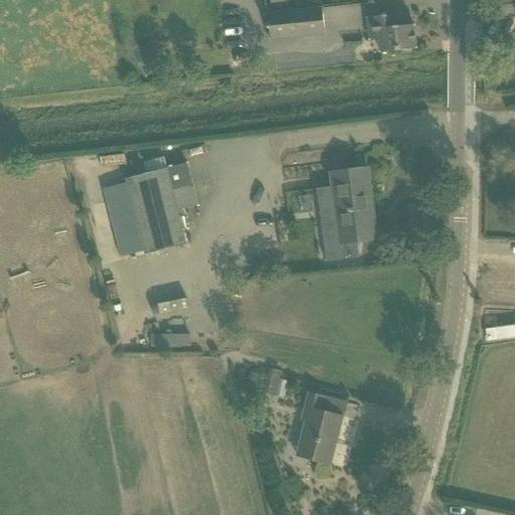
[(272,40),(326,35),(323,9),(270,14),(272,40)]
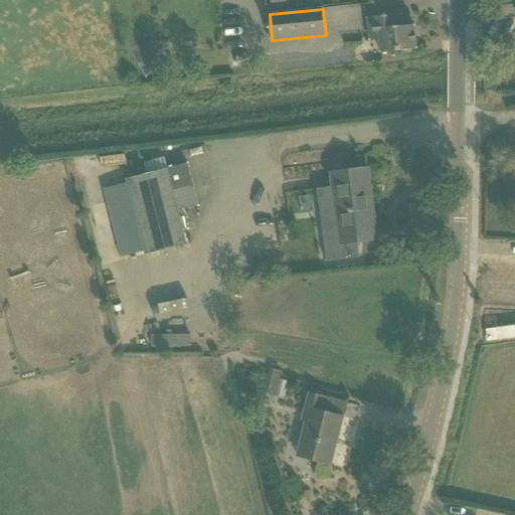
[(402,27),(401,15),(368,18),(371,40),(379,40),(381,53),(401,51),(404,54),(409,53),(412,50),(417,49),(414,25),(402,27)]
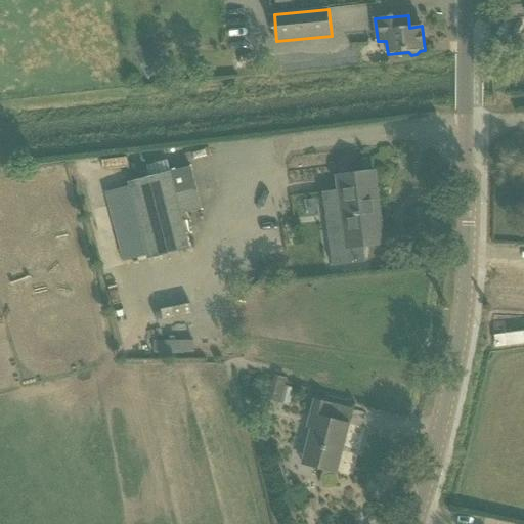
[(155,59),(147,44),(134,49),(141,66),(155,59)]
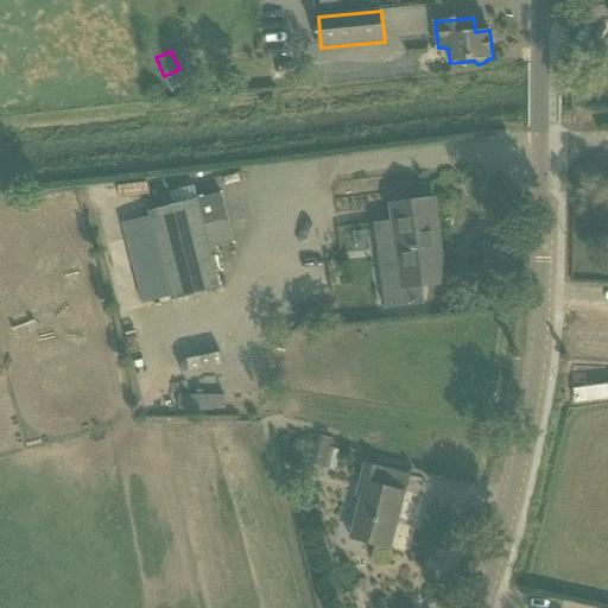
[(151,210),(163,258),(133,265),(143,304),(173,296),(175,301),(221,289),(211,248),(234,242),(228,219),(221,192),(198,198),(151,210)]
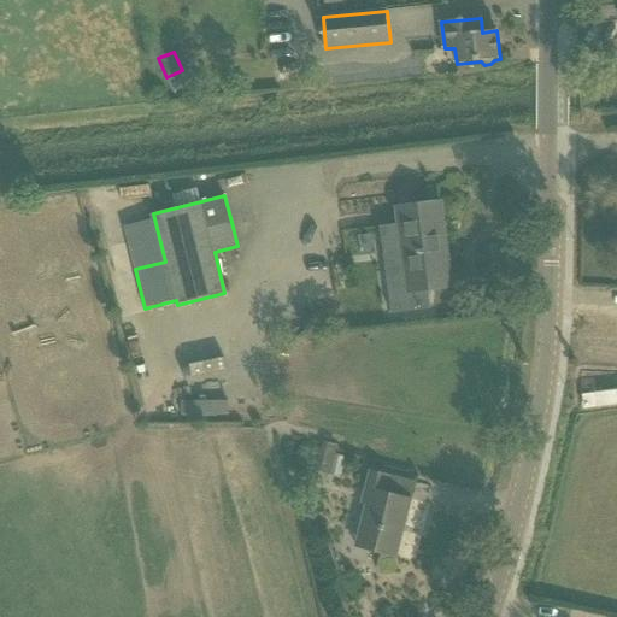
[(430,309),(428,291),(452,288),(440,203),(398,209),(400,224),(380,227),(392,315),(430,309)]
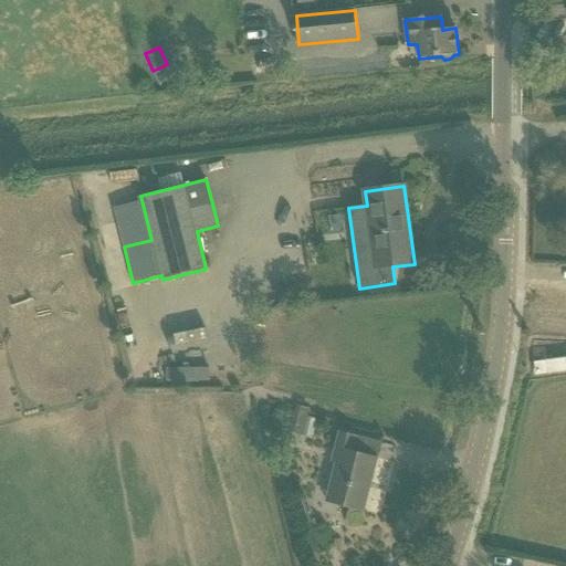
[(210,380),(209,366),(167,367),(167,381),(210,380)]
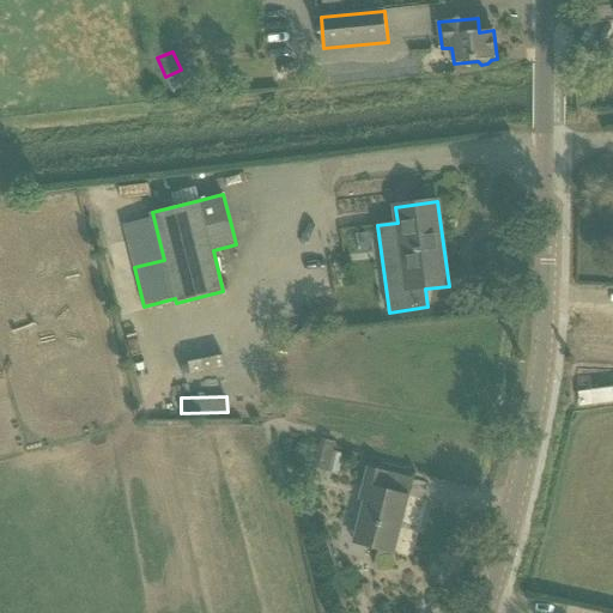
[(314,469),(329,473),(334,453),(337,443),(321,439),(314,469)]
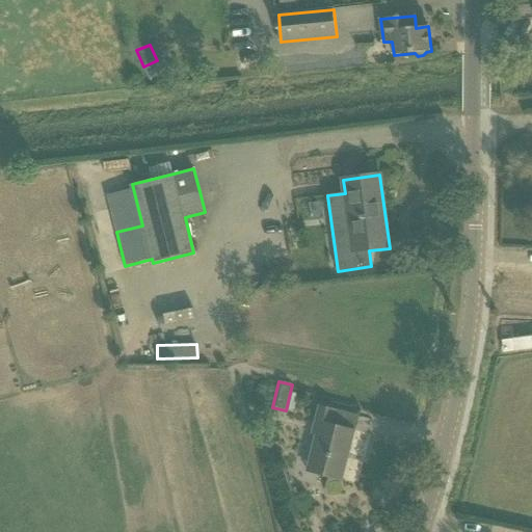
[(307,472),(342,480),(354,431),(331,425),(336,410),(319,406),(312,434),(316,435),(307,472)]
